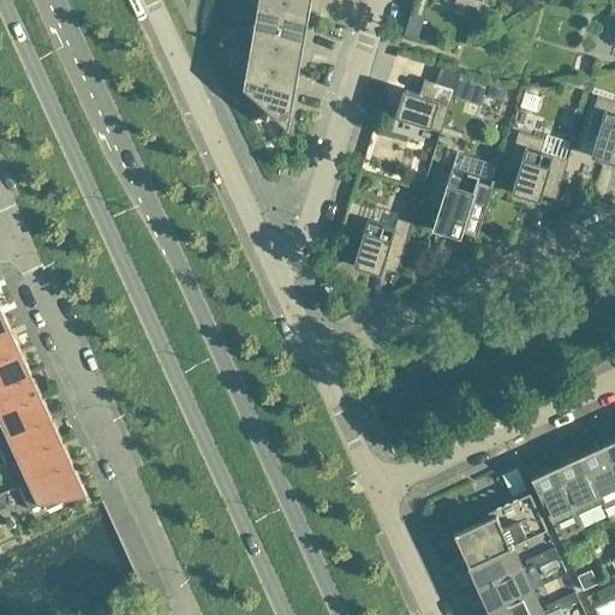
[(306,21),(310,0),(257,0),(256,7),(260,7),(303,19),(306,21)]
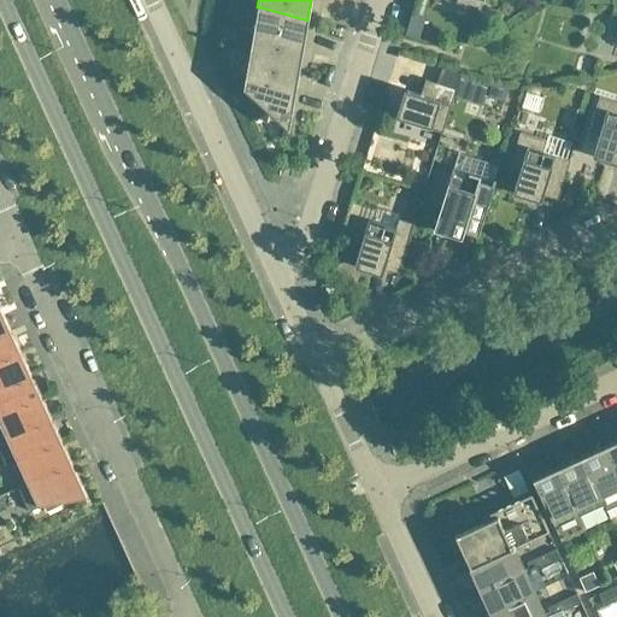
[(480,11),(482,0),(456,0),(456,4),(477,11),(480,11)]
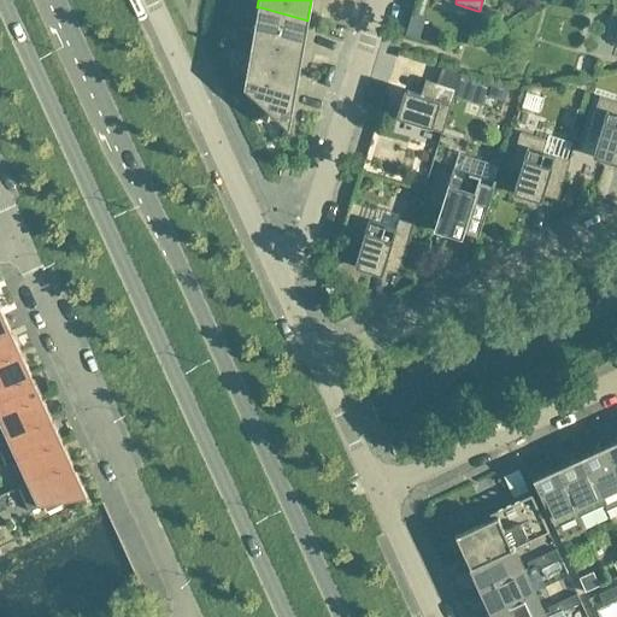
[(304,43),(307,21),(304,19),(260,7),(257,7),(253,30),(256,30),(300,42),(303,43),(304,43)]
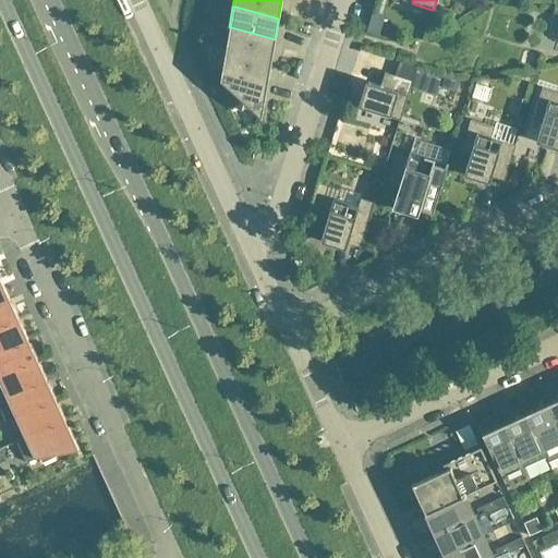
[(436,7),(434,15),(446,19),(448,10),(436,7)]
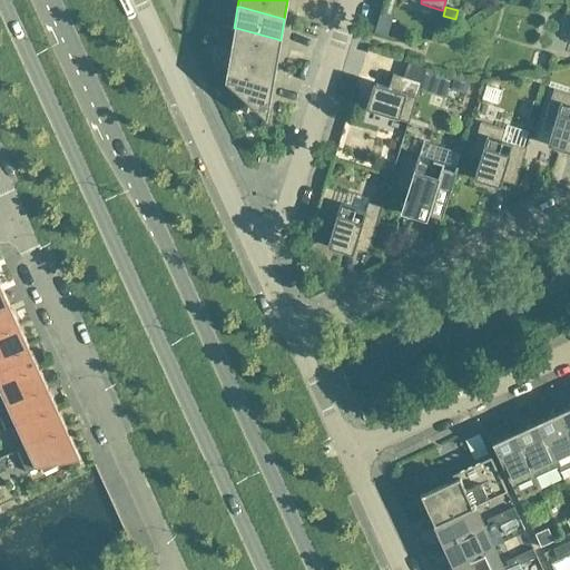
[(276,61),(281,40),(279,40),(277,39),(236,28),(234,28),(229,48),(229,49),(231,49),(233,50),(274,60),(276,61)]
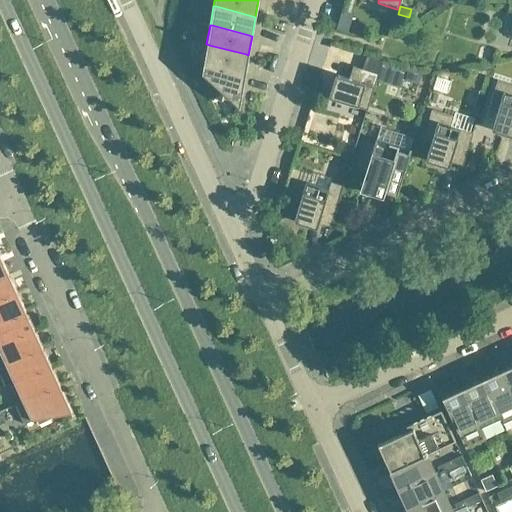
[(207,44),(206,44),(206,43),(201,42),(196,61),(203,62),(203,63),(205,63),(242,73),(244,74),(245,74),(248,55),(246,54),(209,45),(207,44)]
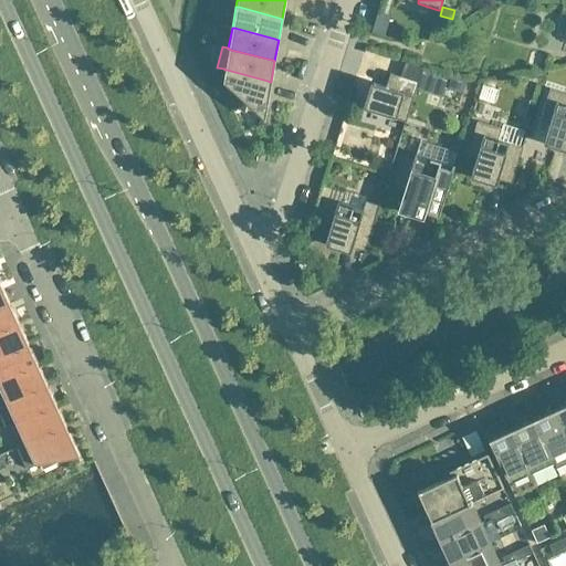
[(406,122),(418,82),(421,69),(405,63),(396,91),(370,83),(365,100),(363,108),(406,122)]
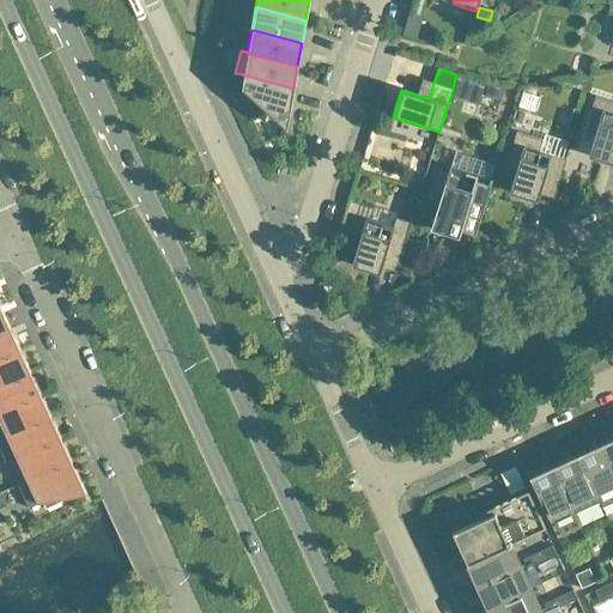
[(286,129),(293,89),(292,89),(290,87),(246,76),(243,76),(241,89),(286,129)]
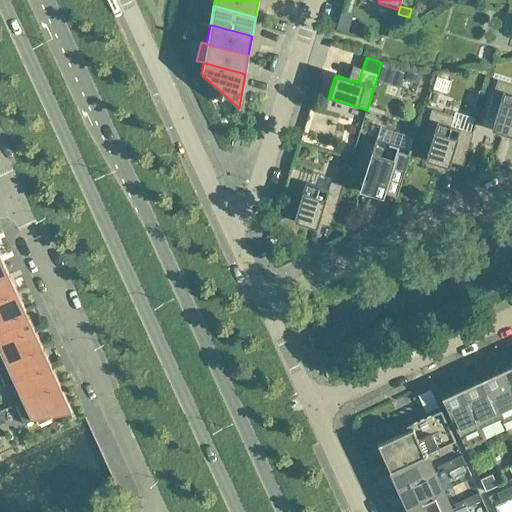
[(408,69),(404,80),(417,84),(421,73),(408,69)]
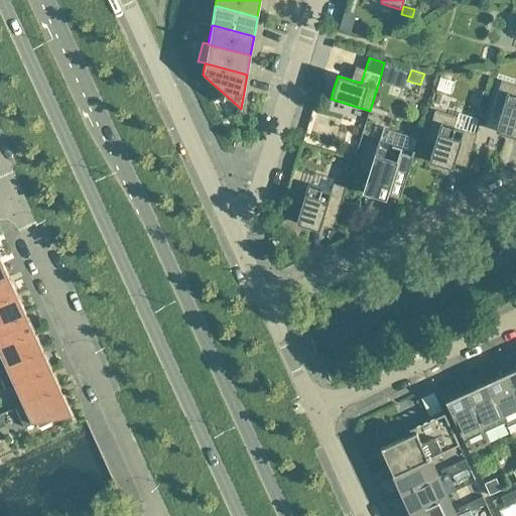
[(515,86),(501,81),(492,110),(501,113),(495,131),(515,138),(515,86)]
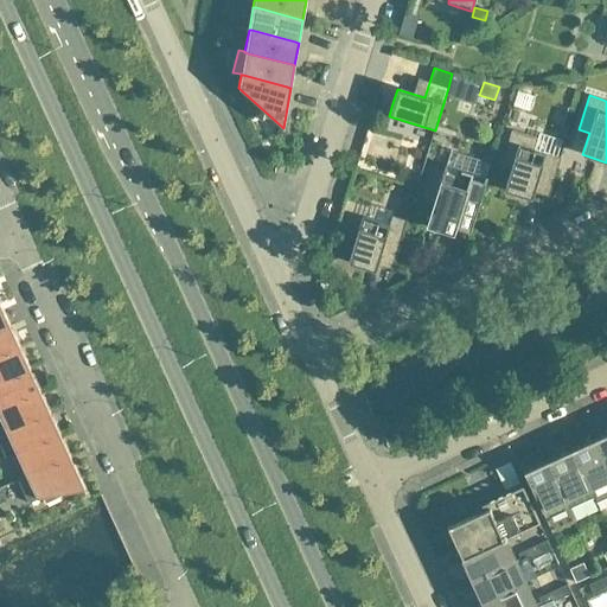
[(548,197),(560,158),(534,149),(537,139),(511,132),(500,166),(511,168),(504,191),(531,199),(534,192),(548,197)]
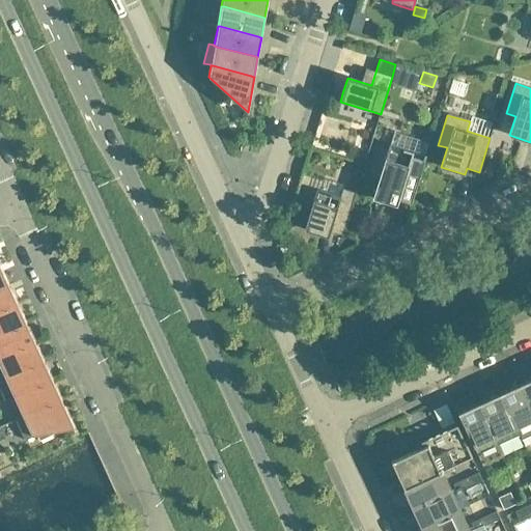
[(411,204),(426,156),(389,144),(388,149),(379,146),(369,176),(379,179),(372,198),(396,205),(398,200),(410,203),(410,204),(411,204)]
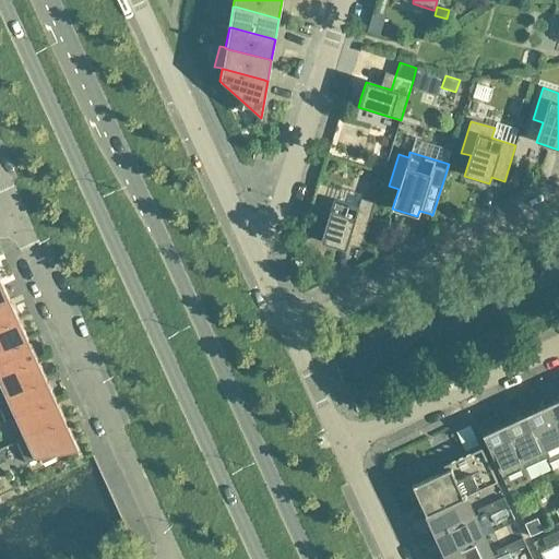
[(360,248),(371,212),(333,200),(320,242),(345,250),(347,244),(360,248)]
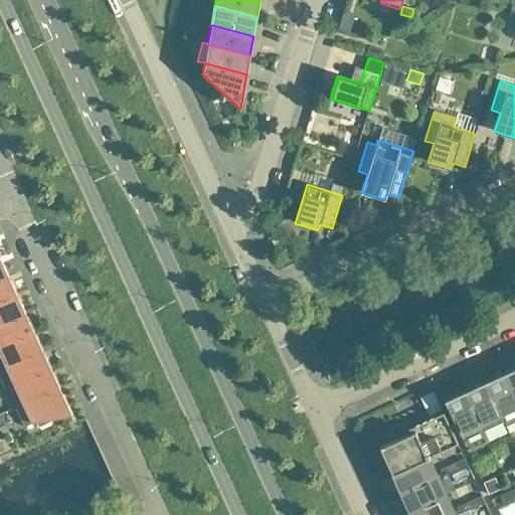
[(0,300),(15,294),(6,276),(0,278),(0,300)]
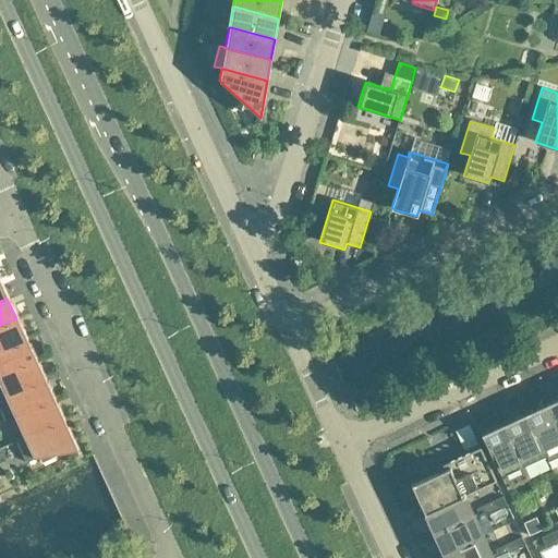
[(0,350),(26,339),(16,318),(0,325),(0,350)]
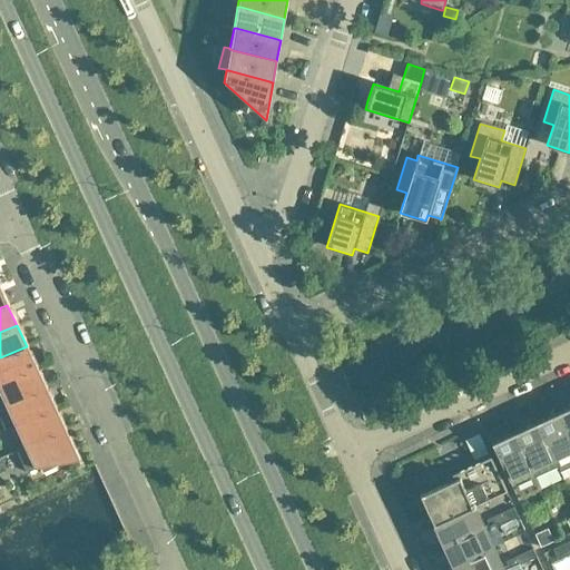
[(0,383),(36,366),(27,346),(0,357),(0,383)]
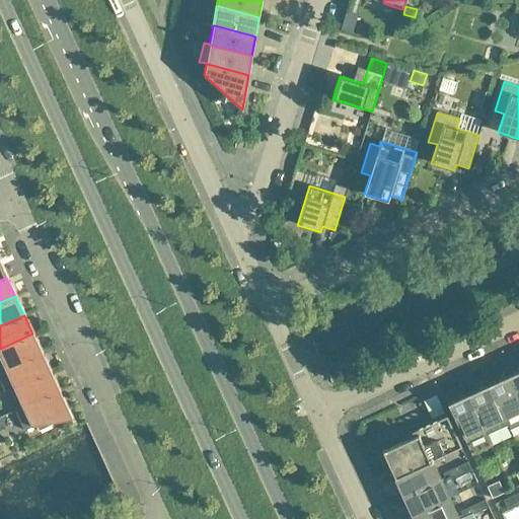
[(0,371),(42,353),(32,334),(0,349),(0,371)]
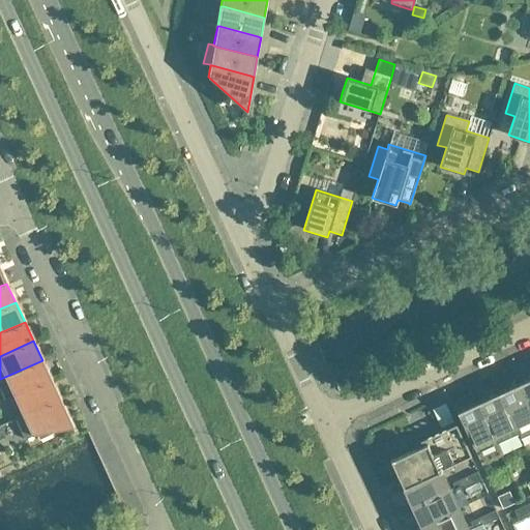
[(52,379),(42,360),(0,379),(0,389),(5,401),(15,396),(52,379)]
